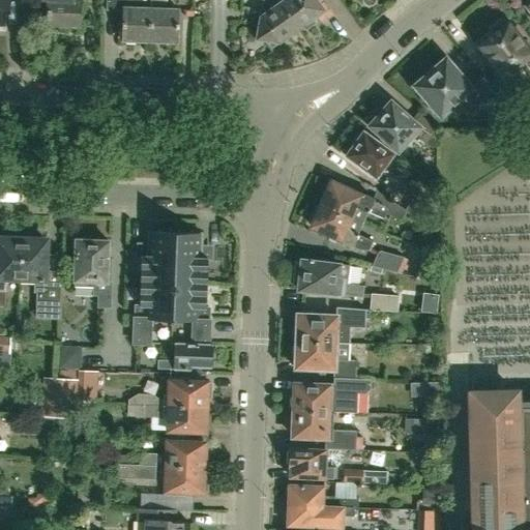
[(84,0),(46,0),(46,25),(78,26),(79,5),(84,6),(84,0)]
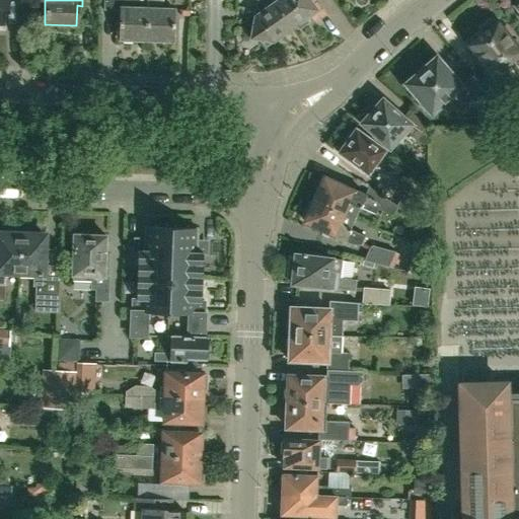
[(118,40),(146,41),(147,3),(147,0),(104,0),(104,11),(120,12),(118,33),(118,40)]
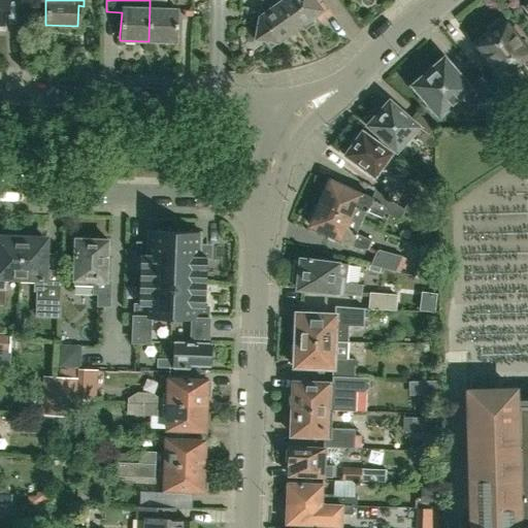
[(150,0),(150,3),(149,41),(176,42),(176,34),(178,10),(165,10),(165,4),(165,0),(150,0)]
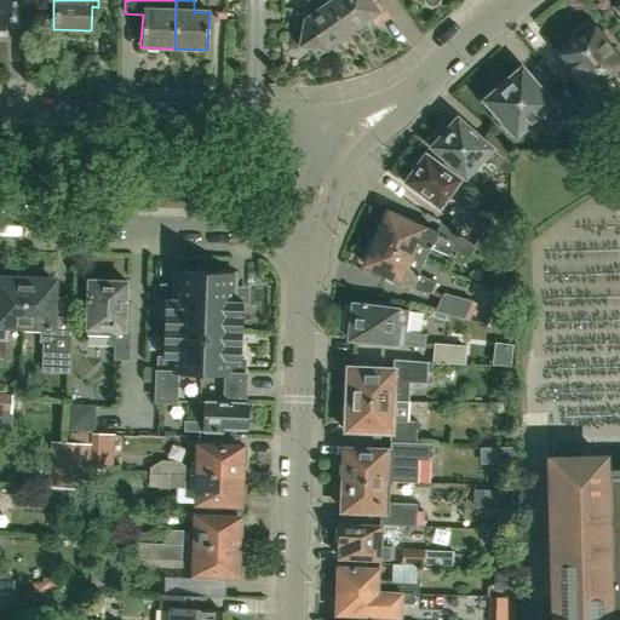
[(340,40),(351,33),(327,0),(319,6),(314,0),(306,0),(300,40),(298,45),(310,47),(316,57),(340,40)]
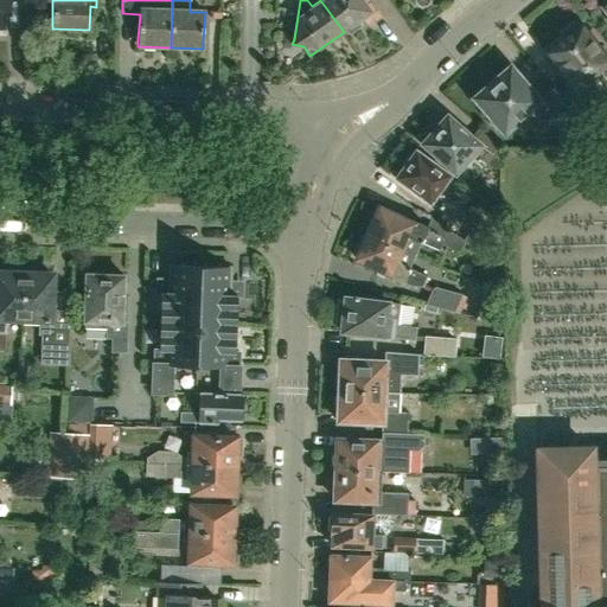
[(320,0),(344,32),(346,30),(350,33),(360,26),(358,21),(372,13),(363,0),(320,0)]
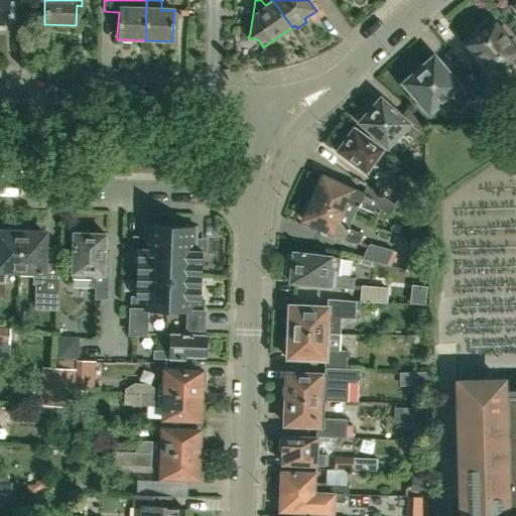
[(515,56),(515,42),(513,39),(509,39),(496,21),(493,23),(489,22),(481,28),(481,33),(465,45),(492,80),(493,79),(500,87),(514,77),(507,67),(503,70),(501,68),(515,56)]
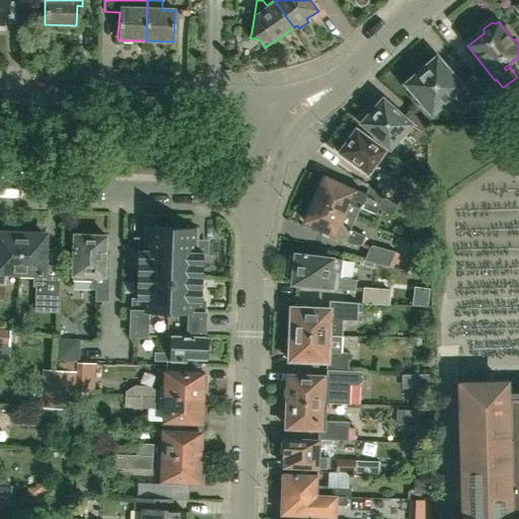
[(431,112),(459,89),(461,87),(437,58),(435,59),(432,55),(420,65),(423,69),(406,82),(421,99),(421,105),(423,108),(429,109),(431,112)]
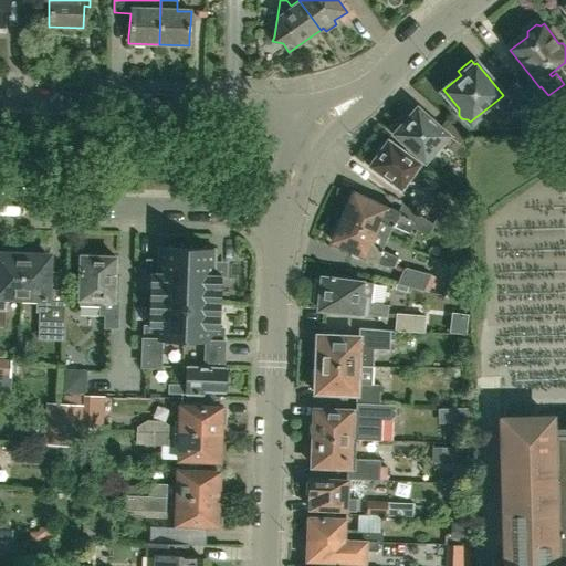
[(528,101),(552,130),(553,130),(564,123),(540,92),(528,101)]
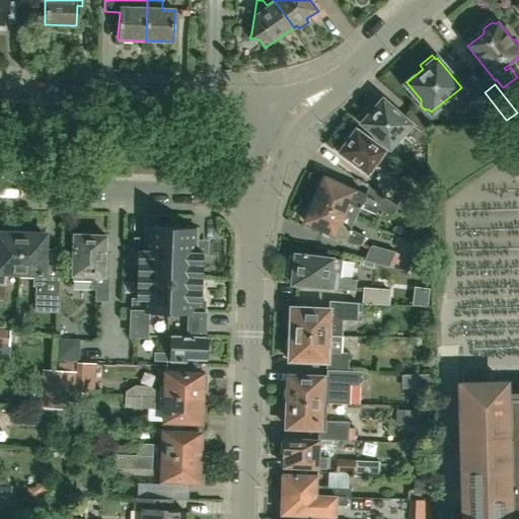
[(404,129),(415,138),(422,144),(427,143),(426,128),(409,112),(402,118),(383,101),(380,101),(371,112),(368,109),(360,119),(363,121),(361,123),(388,147),(404,129)]
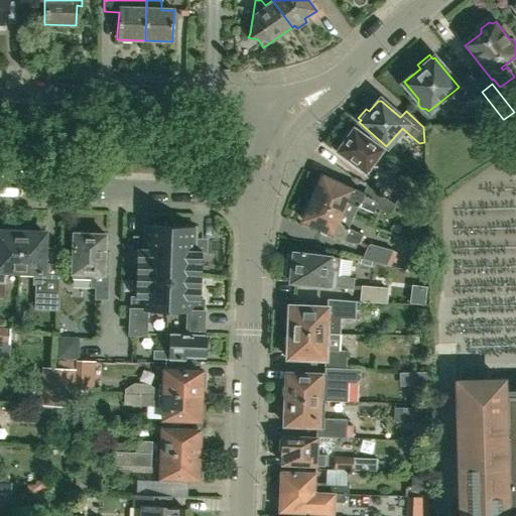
[(381,182),(388,173),(371,161),(380,148),(353,129),(352,131),(349,129),(341,140),(344,142),(338,151),(347,158),(346,160),(355,166),(356,165),(381,182)]
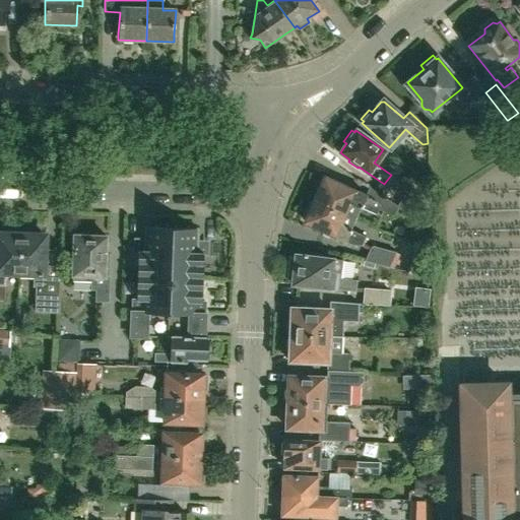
[(320,181),(312,199),(343,213),(355,218),(362,207),(375,212),(376,209),(394,217),(399,207),(397,206),(389,201),(369,188),(367,194),(342,183),(341,186),(325,179),(323,183),(320,181)]
